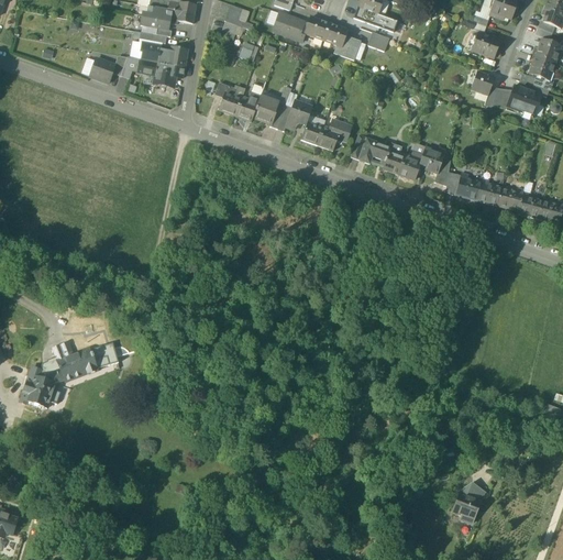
[(275,0),(274,3),(289,9),(291,2),(286,0),(275,0)]
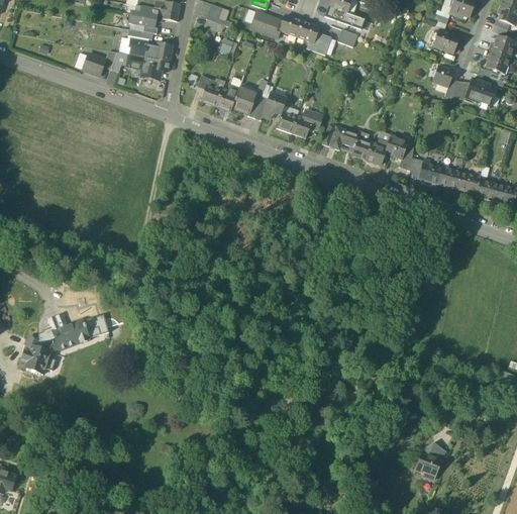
[(329,0),(328,5),(346,11),(350,0),(329,0)]
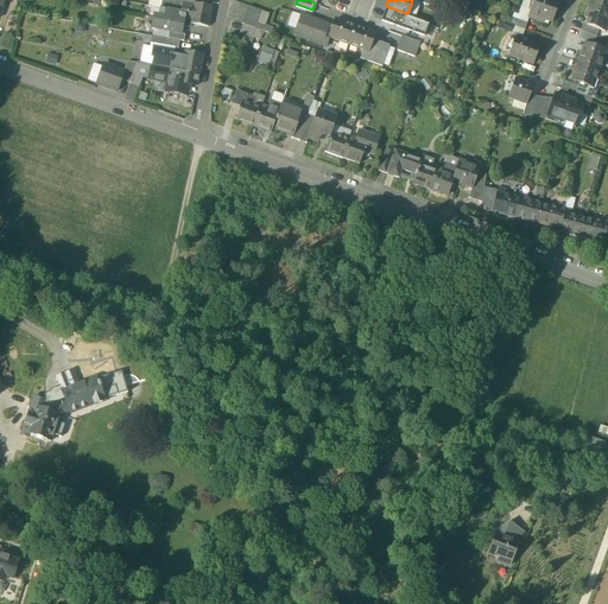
[(559,1),(556,0),(533,0),(529,16),(544,20),(545,18),(552,20),(559,1)]
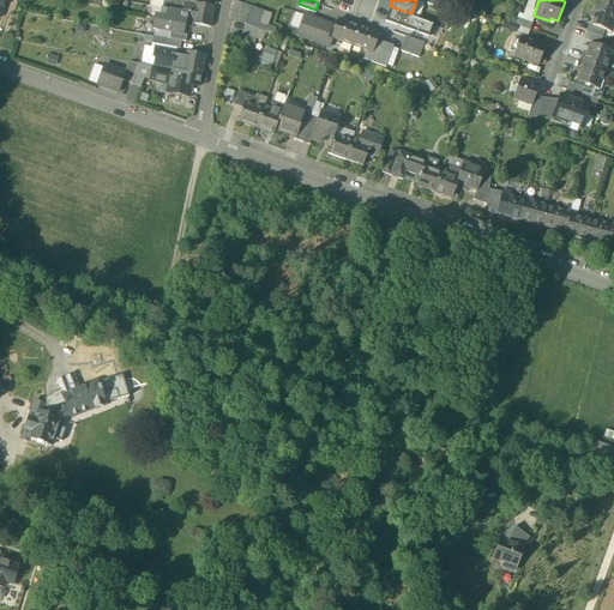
[(613,6),(596,0),(591,16),(594,16),(591,22),(605,28),(612,30),(613,20),(613,6)]
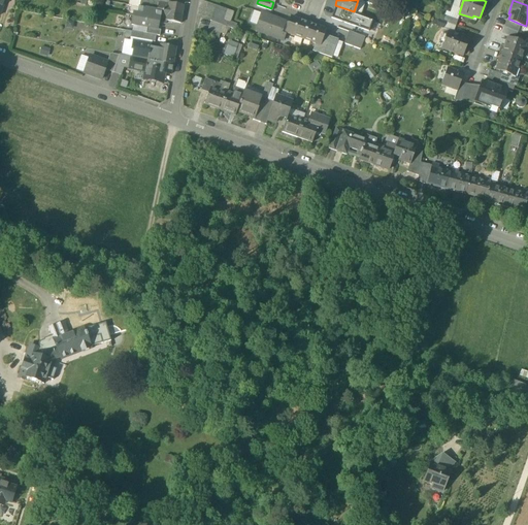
[(168,3),(159,1),(158,7),(160,8),(183,12),(184,4),(169,1),(168,1),(168,3)]
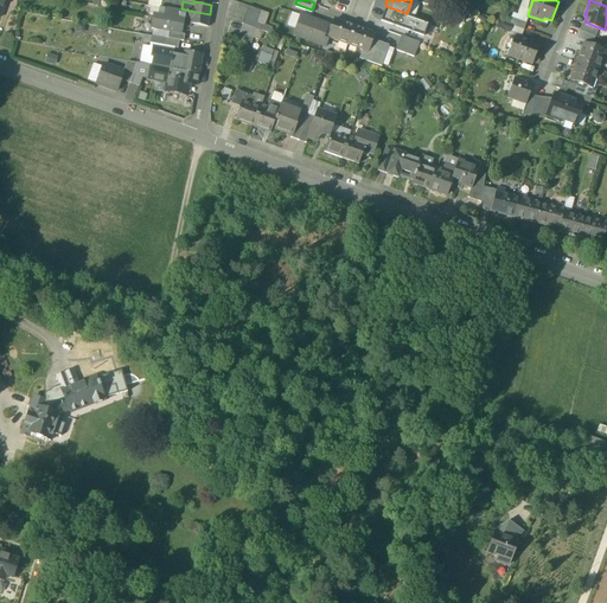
[(161,5),(160,5),(152,4),(149,12),(153,13),(151,26),(170,30),(180,31),(181,24),(184,10),(181,8),(161,5)]
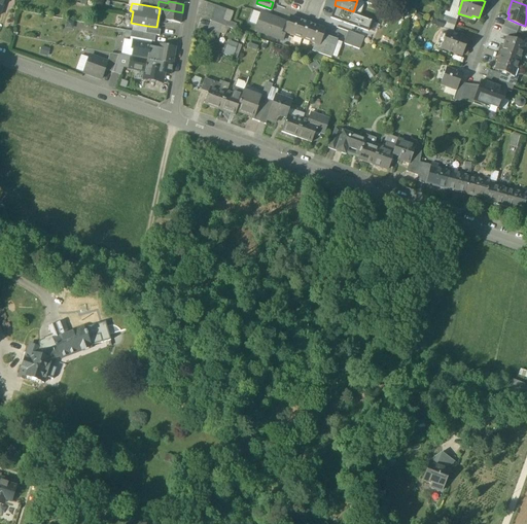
[(211,19),(222,23),(227,8),(216,4),(211,19)]
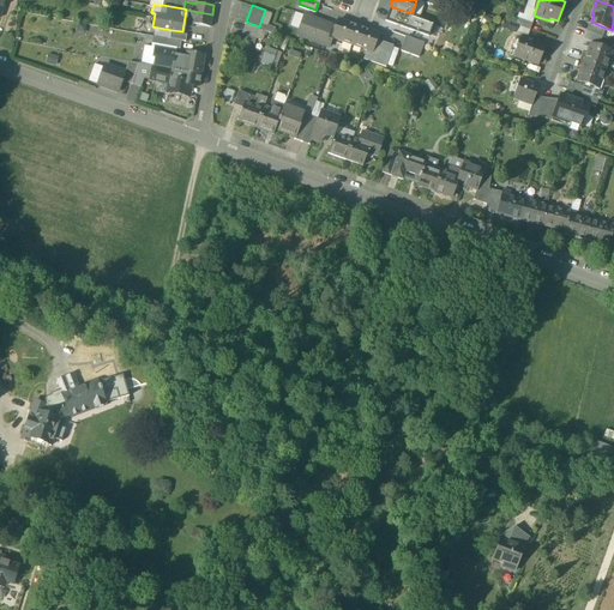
[(433,22),(411,13),(390,6),(385,18),(428,34),(433,22)]
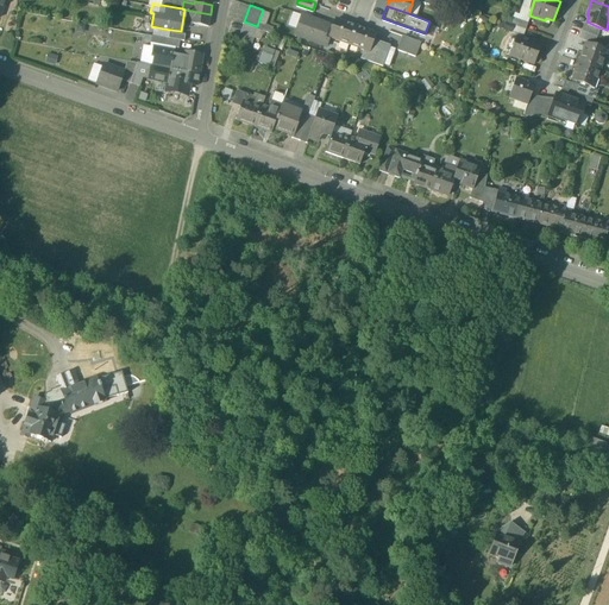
[(211,14),(184,10),(182,24),(190,25),(192,21),(208,24),(211,14)]
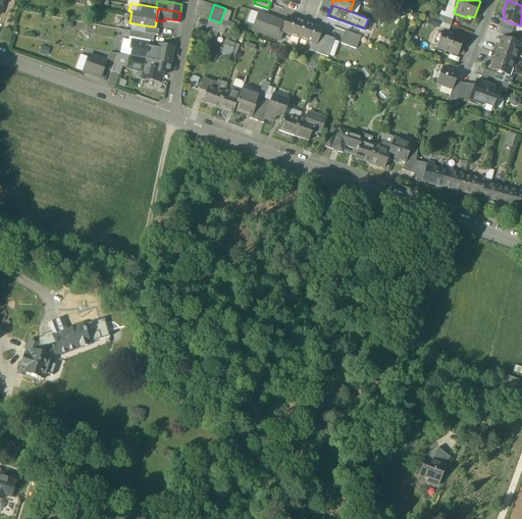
[(281,19),(259,10),(253,28),(279,38),(281,33),(277,31),(281,19)]
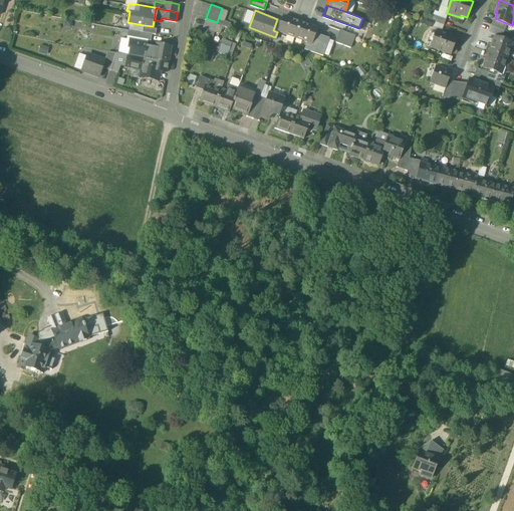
[(447,17),(433,12),(431,18),(435,19),(445,23),(447,17)]
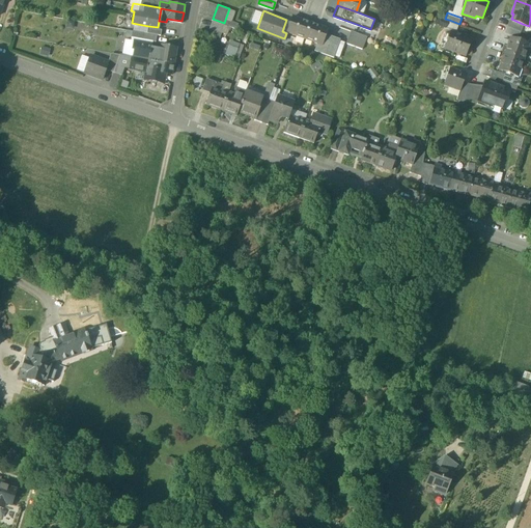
[(310,21),(292,15),(287,30),(305,36),(310,21)]
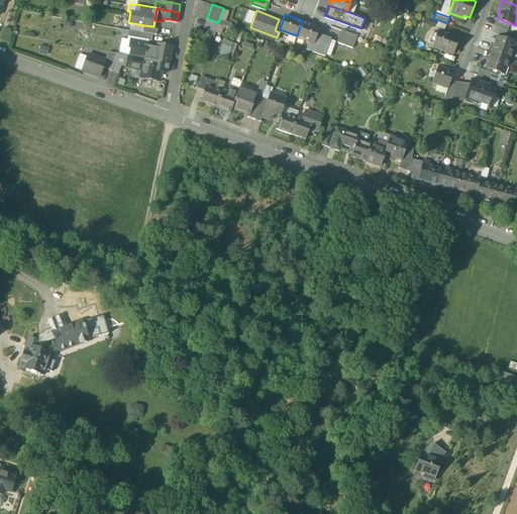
[(218,22),(207,18),(203,30),(214,34),(218,22)]
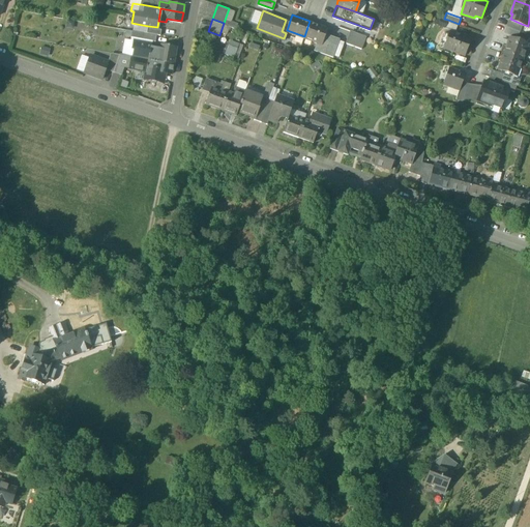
[(510,19),(509,19),(507,25),(520,30),(522,24),(510,19)]
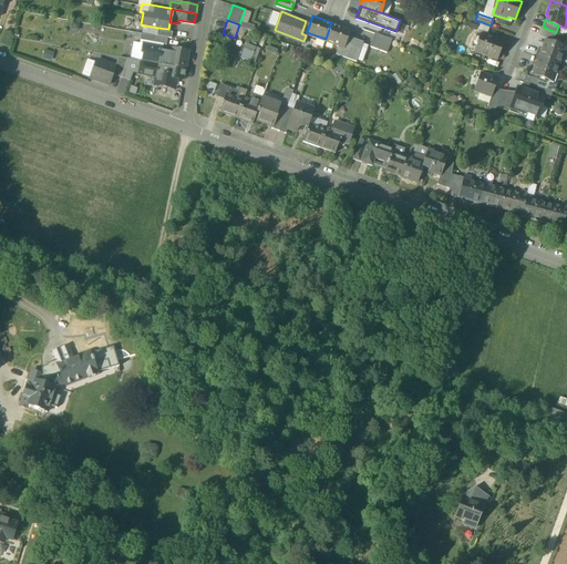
[(491,26),(480,21),(477,28),(488,32),(491,26)]
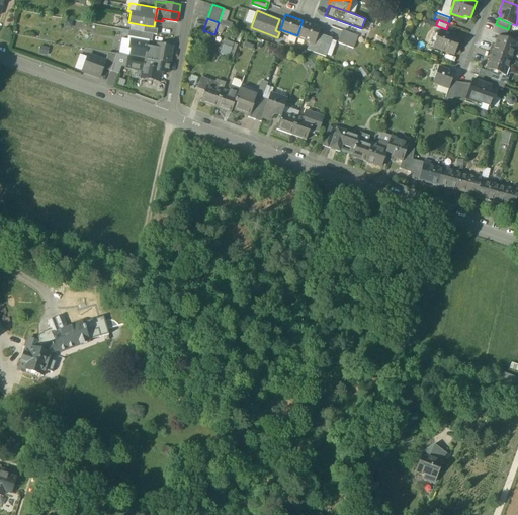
[(303,20),(297,35),(310,40),(315,41),(318,32),(320,26),(303,20)]
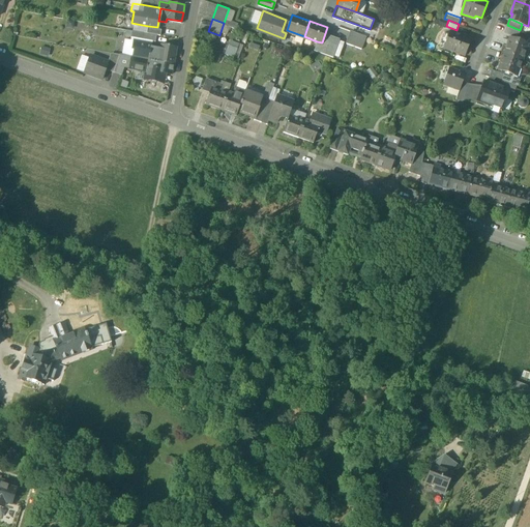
[(520,30),(507,25),(505,32),(510,34),(510,35),(517,38),(520,30)]
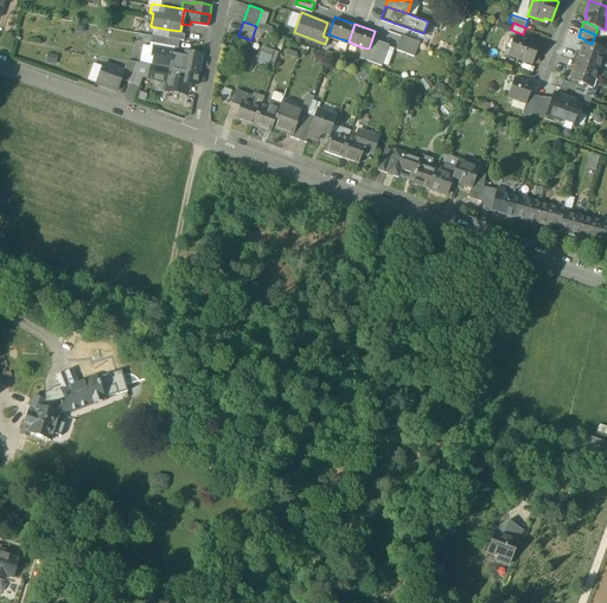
[(180,31),(170,30),(168,36),(179,38),(184,39),(185,32),(180,31)]
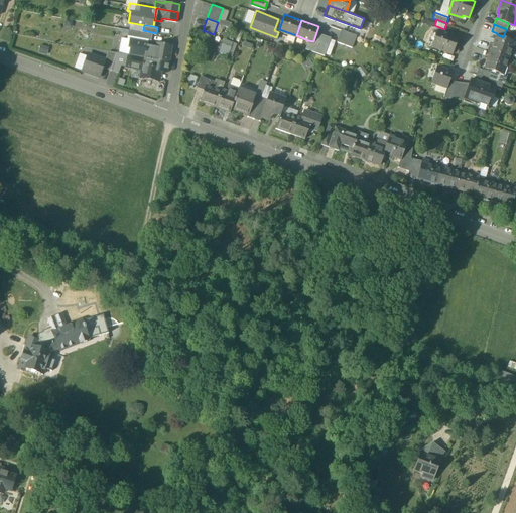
[(143,30),(140,30),(128,28),(127,34),(151,38),(152,32),(143,30)]
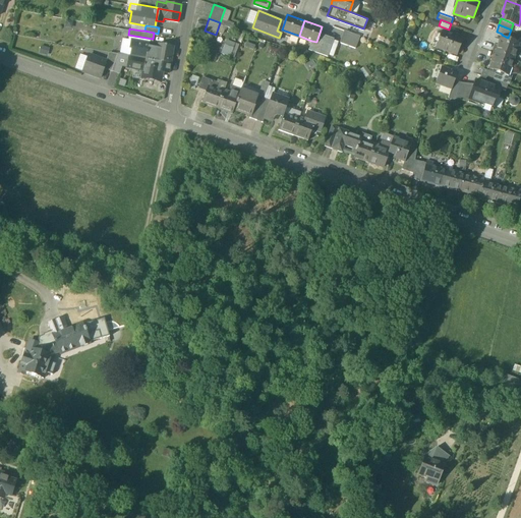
[(360,34),(345,29),(341,41),(355,47),(360,34)]
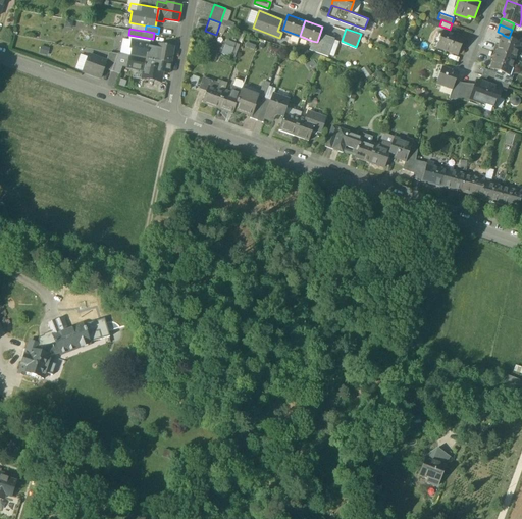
[(463,38),(444,30),(437,47),(457,54),(463,38)]
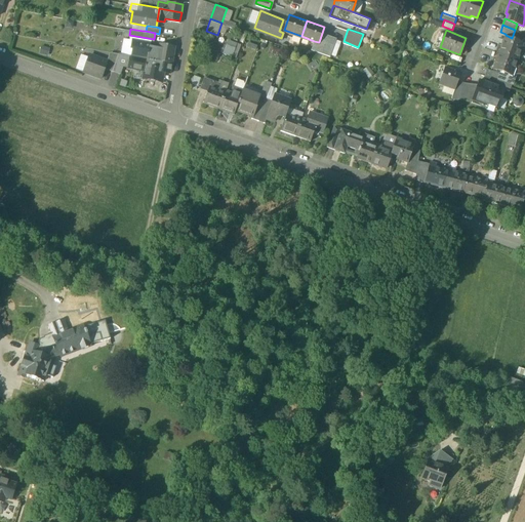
[(336,37),(326,33),(326,34),(322,33),(319,42),(314,41),(311,48),(330,55),(336,37)]
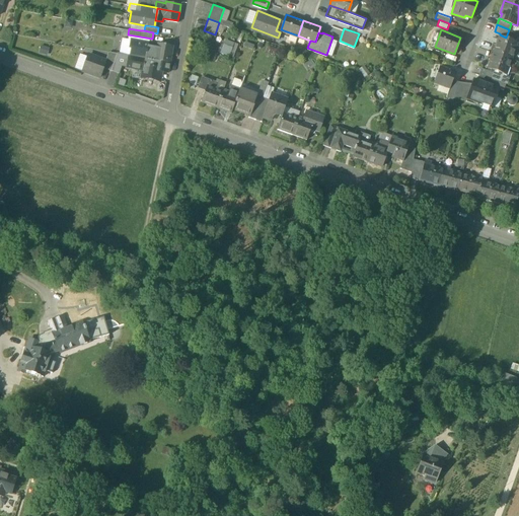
[(506,38),(500,34),(494,51),(511,57),(514,50),(511,49),(514,41),(506,38)]
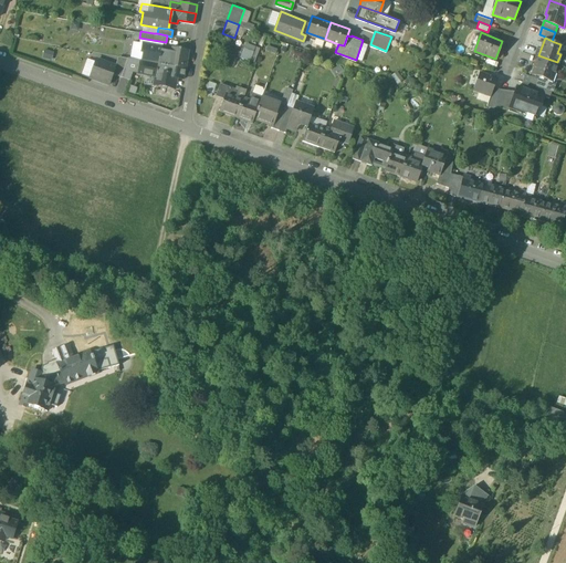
[(163,45),(142,41),(140,50),(143,50),(140,59),(149,61),(158,62),(160,49),(161,49),(163,45)]
